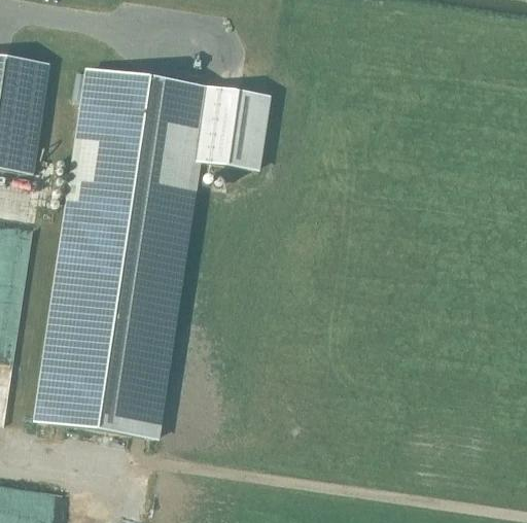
[(0,169),(31,174),(47,64),(0,57),(0,169)]
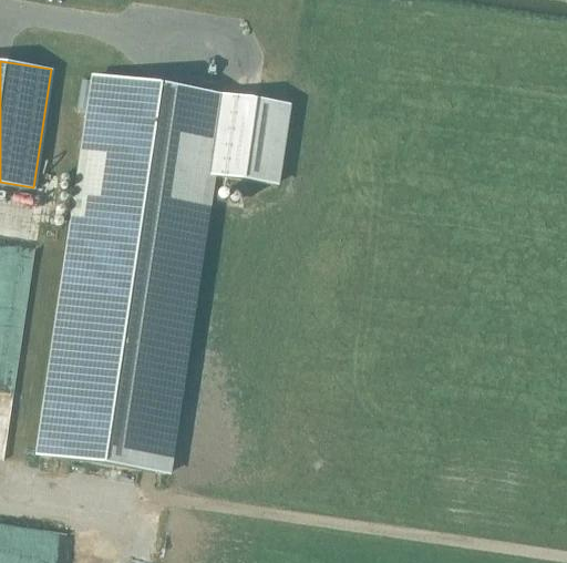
[(91,71),(33,453),(171,474),(217,174),(279,184),(290,101),(91,71)]
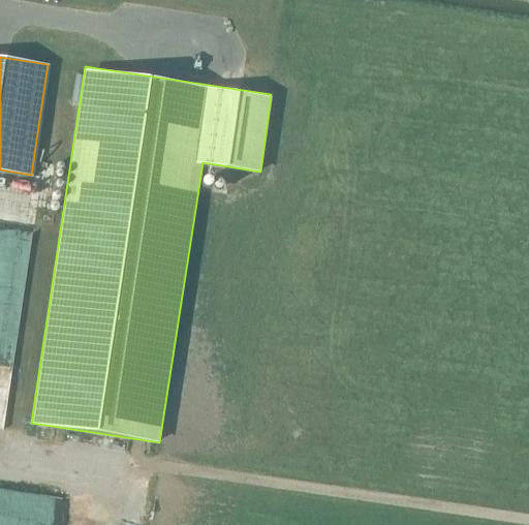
[(0,364),(9,261),(0,260),(0,364)]
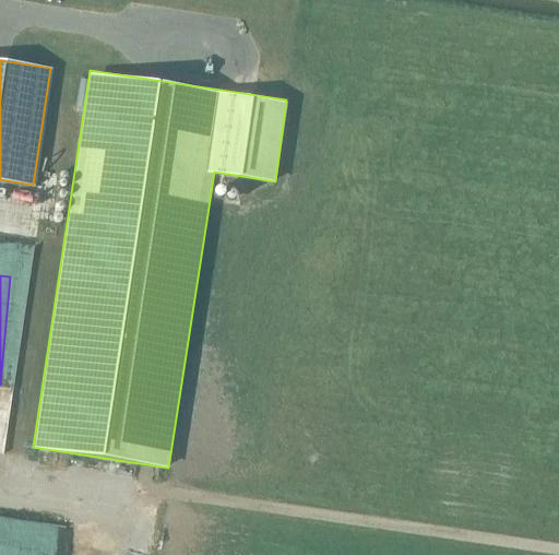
[(3,492),(3,504),(24,503),(24,492),(3,492)]
